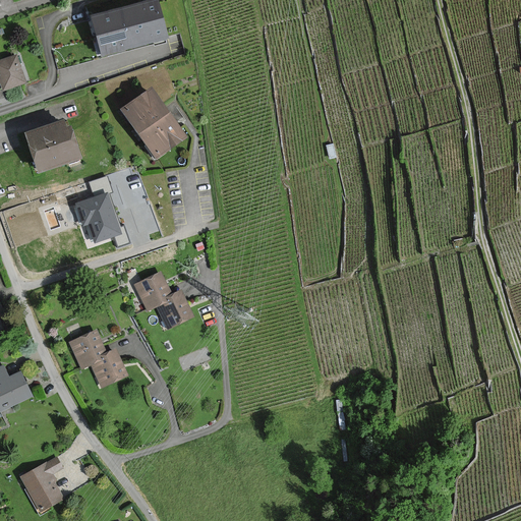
[(166,39),(155,0),(152,0),(93,15),(103,55),(166,39)]
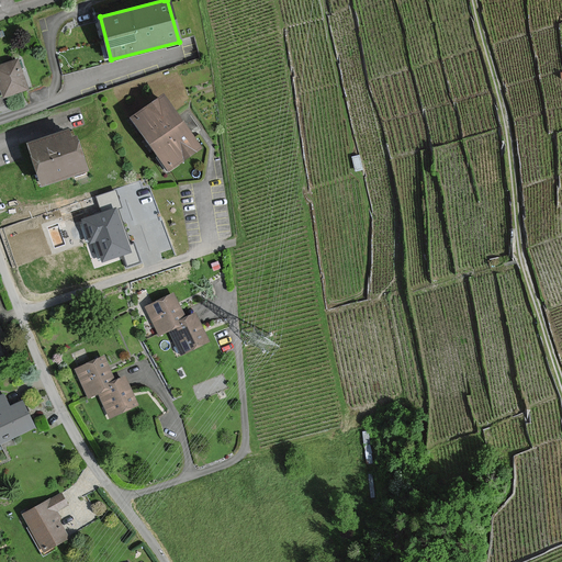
[(18,60),(0,66),(0,80),(6,96),(27,88),(18,60)]
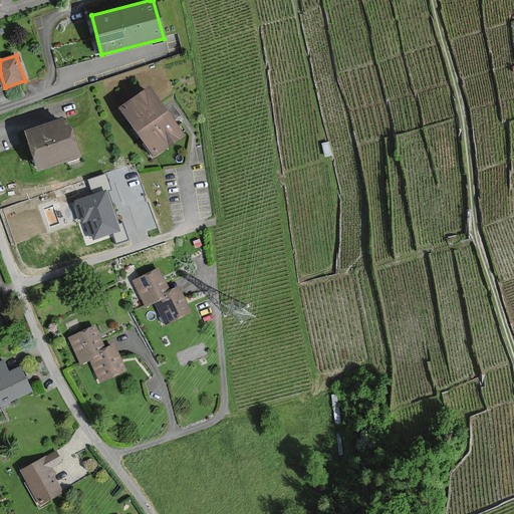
[(152,88),(121,108),(154,156),(184,135),(152,88)]
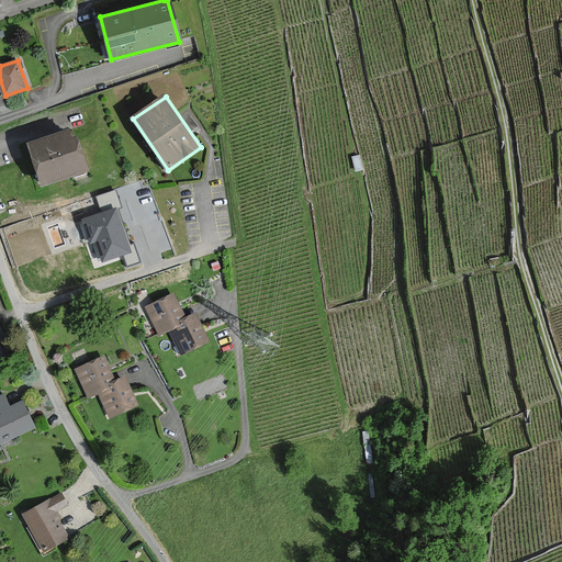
[(30,144),(44,186),(89,169),(78,136),(72,137),(70,130),(30,144)]
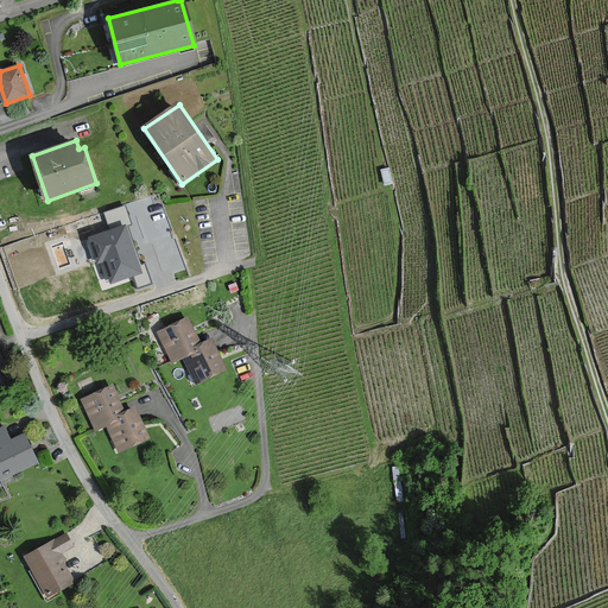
[(112,282),(141,273),(126,226),(90,238),(99,263),(105,260),(112,282)]
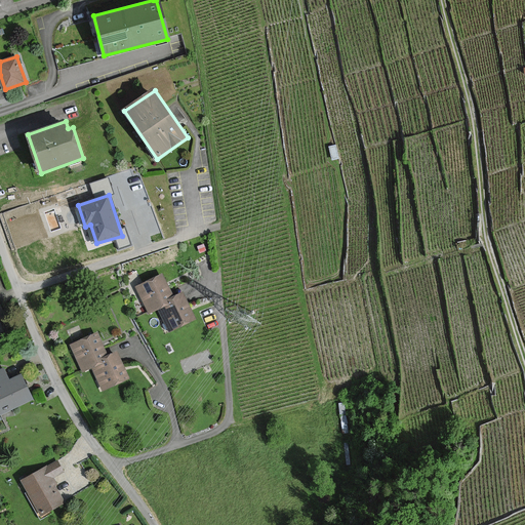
[(136,286),(149,311),(155,307),(175,296),(163,272),(136,286)]
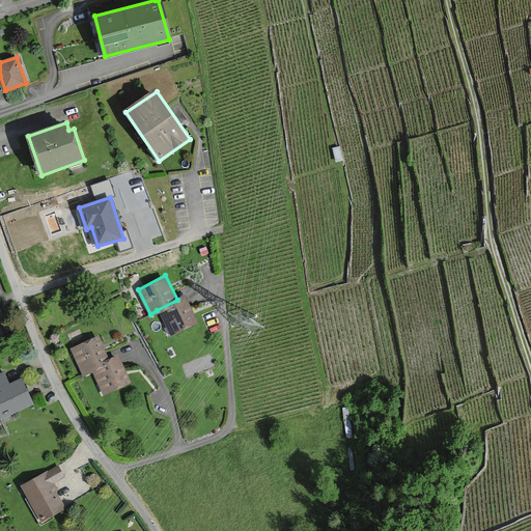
[(185,297),(177,300),(157,310),(170,336),(198,323),(185,297)]
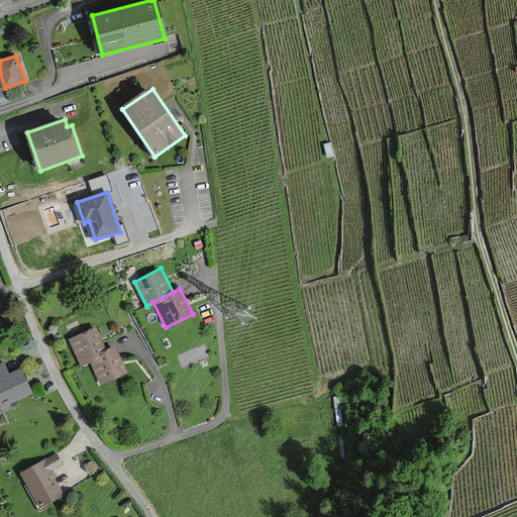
[(69,340),(81,365),(88,360),(108,350),(96,326),(69,340)]
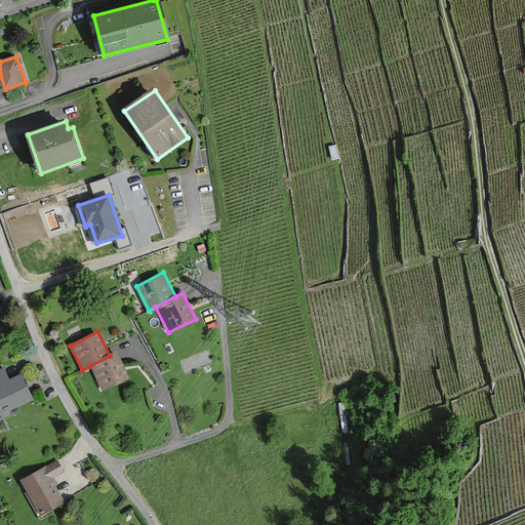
[(130,378),(117,353),(110,356),(89,366),(103,392),(130,378)]
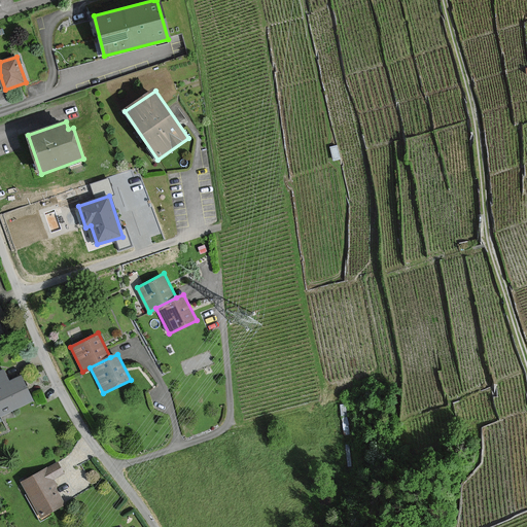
[(11,381),(6,371),(0,373),(0,414),(1,417),(35,401),(24,376),(11,381)]
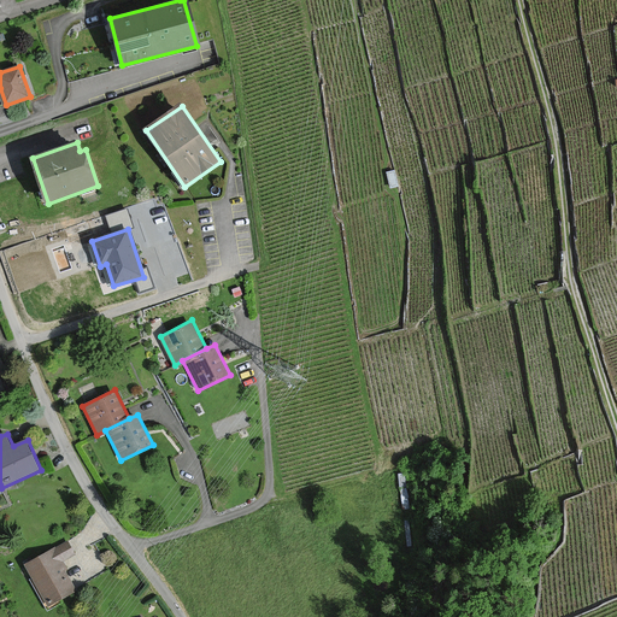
[(78,556),(71,542),(28,564),(50,606),(80,591),(65,563),(78,556)]
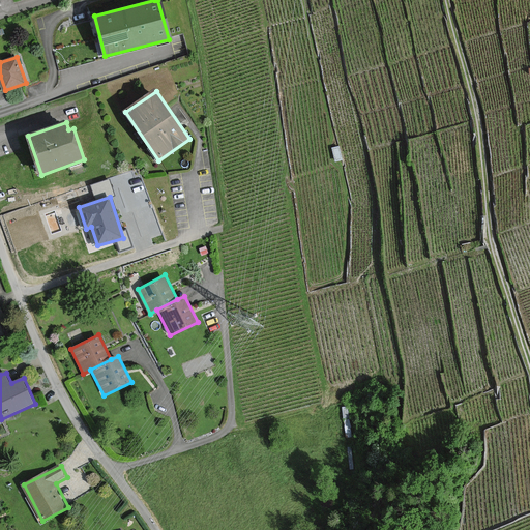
All buildings are outlined.
